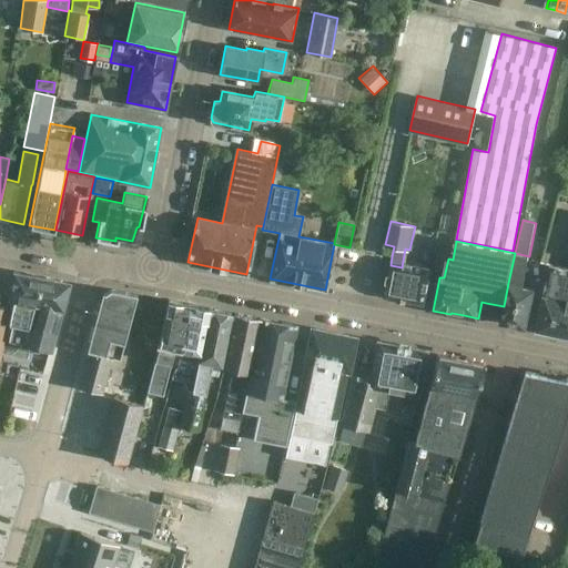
[(527,327),(535,288),(523,286),(529,256),(515,253),(508,283),(509,284),(501,322),(527,327)]
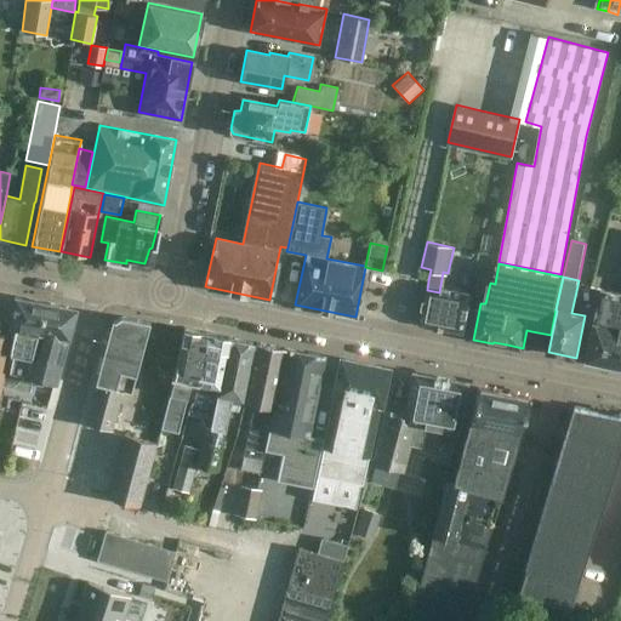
[(469,300),(439,292),(427,290),(420,323),(463,332),(469,300)]
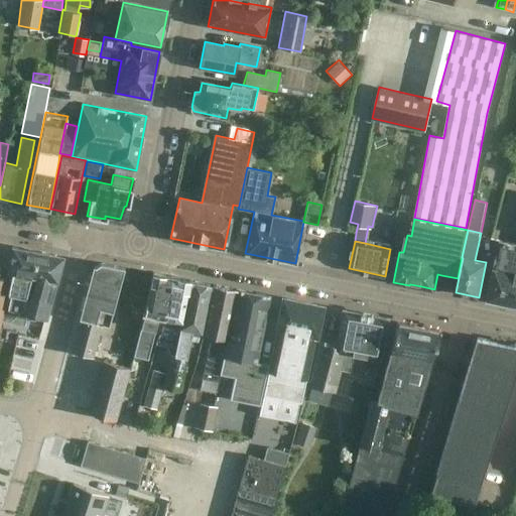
[(515,244),(501,241),(488,301),(515,306),(515,244)]
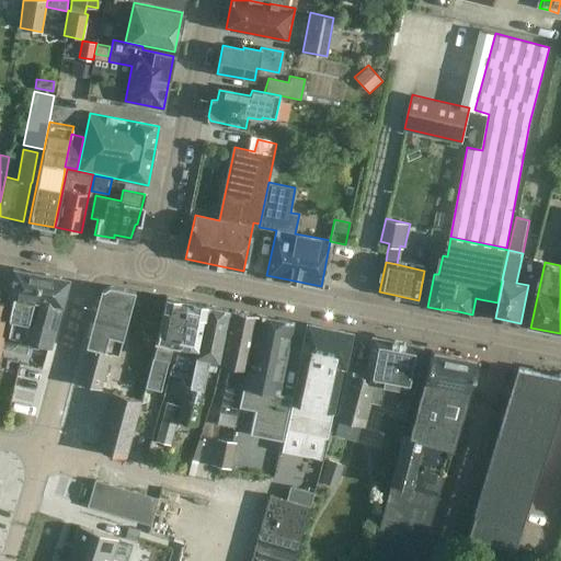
[(42,282),(43,275),(12,270),(8,295),(11,296),(9,306),(2,335),(10,338),(13,324),(18,325),(19,320),(29,322),(38,281),(42,282)]
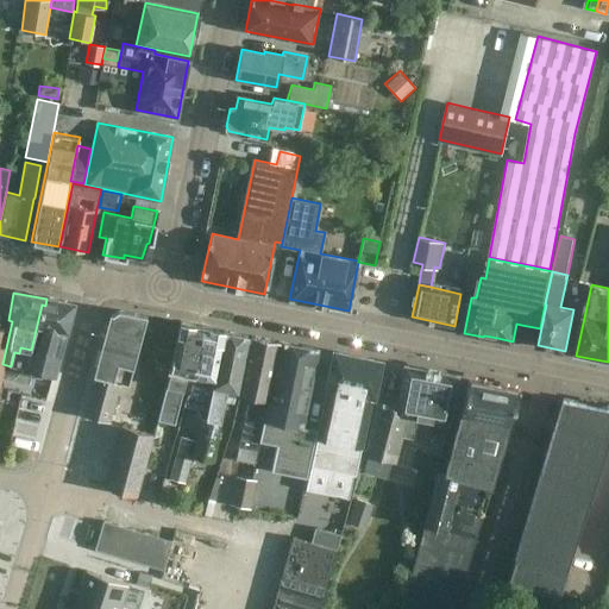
[(64,301),(46,299),(45,306),(42,305),(31,350),(20,347),(19,353),(14,352),(11,366),(2,364),(0,376),(0,377),(27,385),(31,370),(54,376),(70,313),(64,301)]
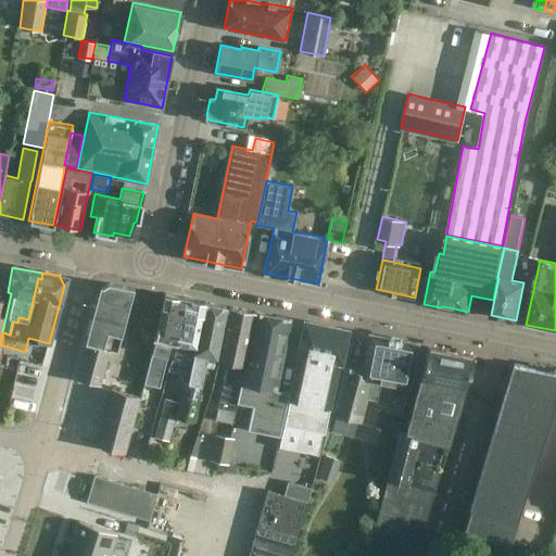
[(134,288),(108,282),(100,287),(76,379),(99,384),(108,349),(116,351),(134,288)]
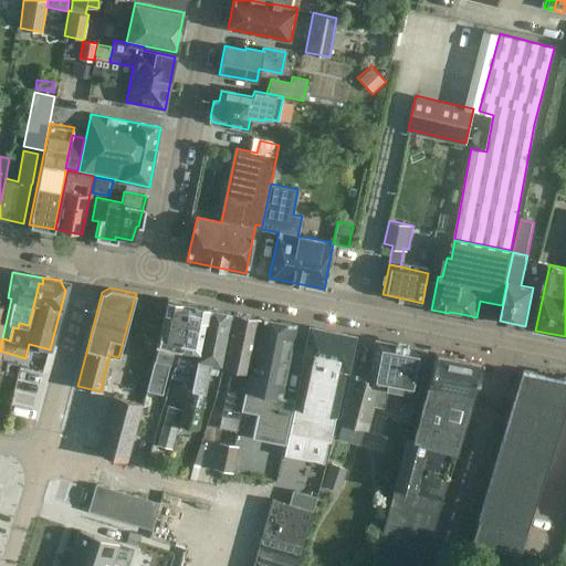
[(173,346),(177,346),(188,302),(167,297),(158,341),(144,396),(150,397),(152,391),(160,394),(173,346)]
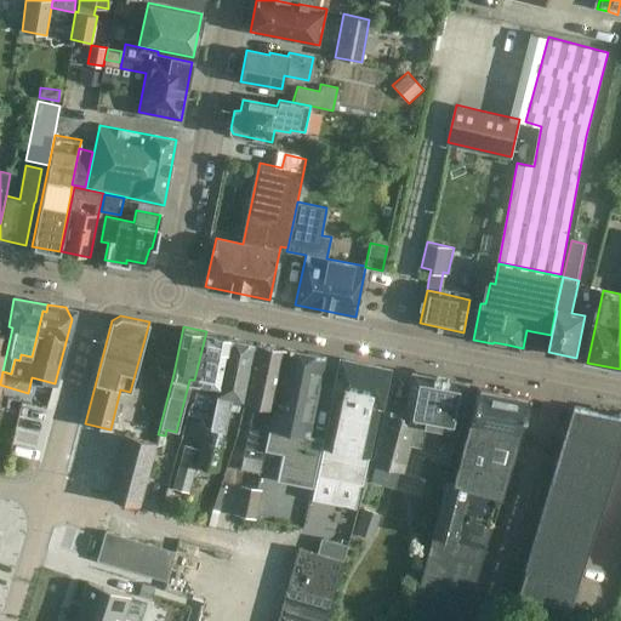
[(194,380),(192,388),(194,388),(205,391),(201,410),(199,421),(203,421),(203,426),(209,427),(228,336),(206,331),(194,380)]
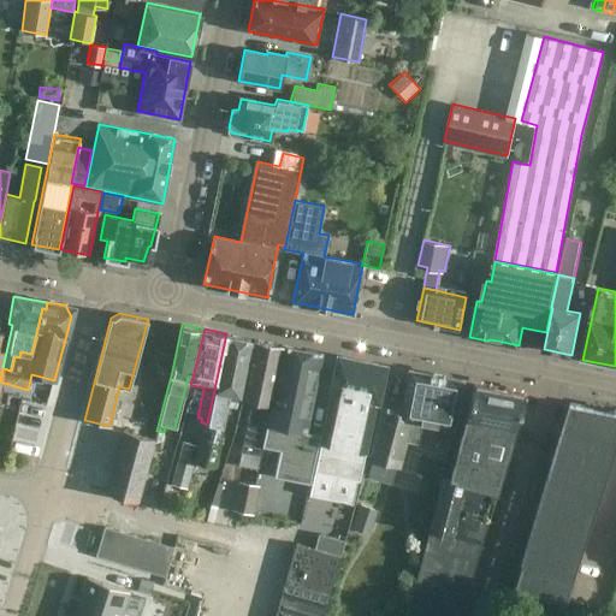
[(206,425),(220,427),(227,392),(238,394),(249,338),(226,333),(207,424),(206,425)]
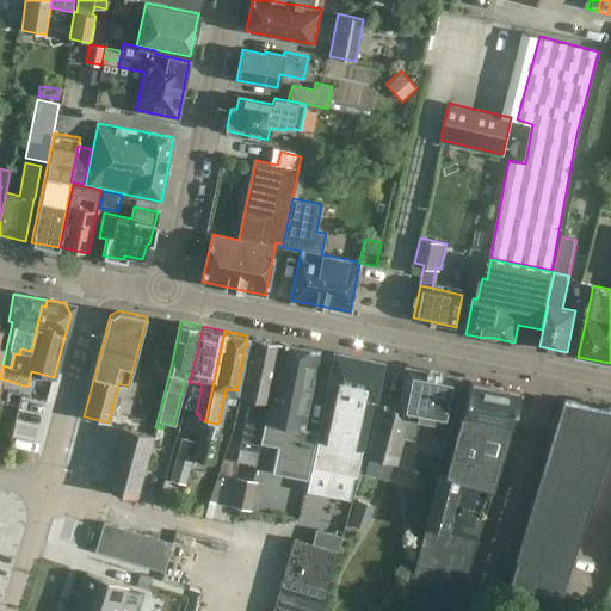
[(239,446),(235,460),(254,463),(257,451),(260,442),(278,341),(275,340),(251,335),(239,395),(248,396),(239,446)]
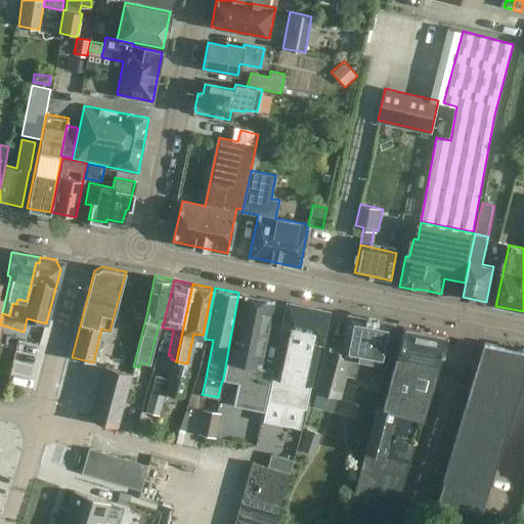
[(272,300),(238,293),(223,379),(237,382),(232,403),(263,410),(271,368),(259,366),(272,300)]
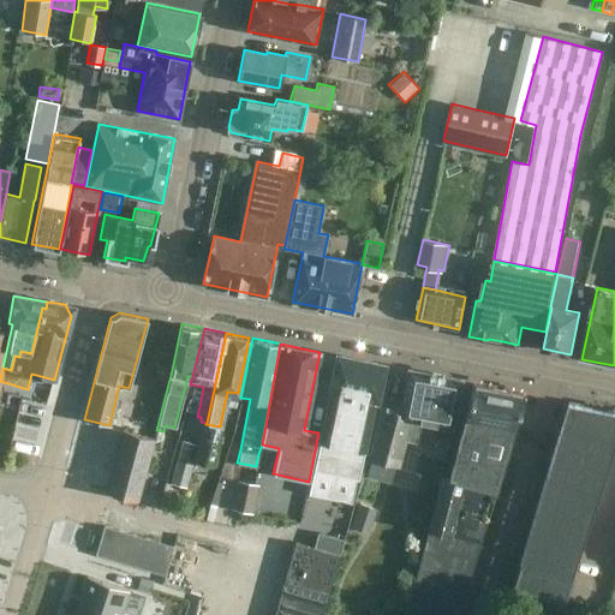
[(353,358),(336,354),(328,392),(330,393),(314,471),(315,471),(310,493),(350,502),(354,479),(358,481),(375,402),(378,402),(386,365),(359,359),(358,363),(353,362),(353,358)]
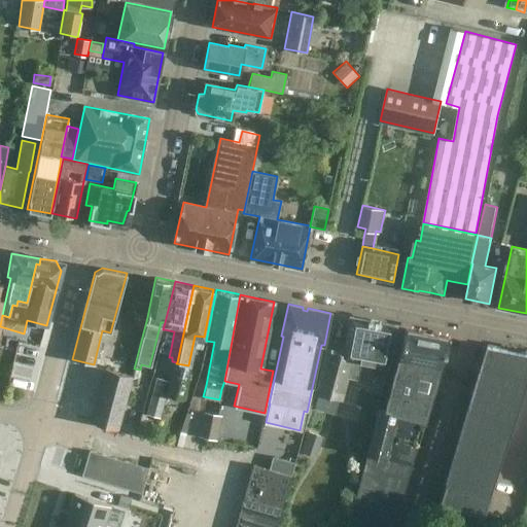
[(326,348),(325,350),(324,356),(315,393),(317,394),(338,399),(342,399),(347,377),(356,378),(360,360),(389,366),(395,326),(349,316),(344,351),(326,348)]
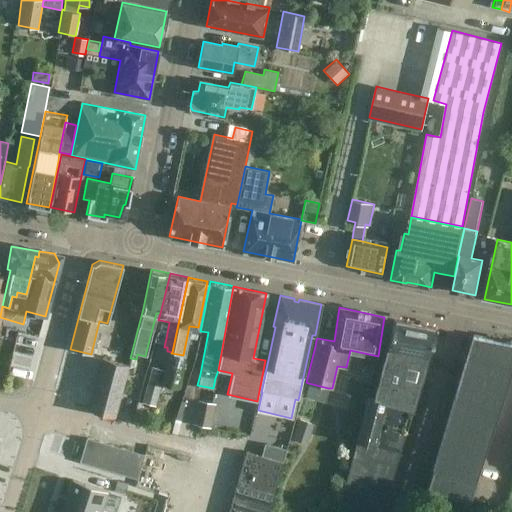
[(345,486),(344,488),(353,490),(384,498),(433,328),(415,323),(394,318),(373,397),(368,396),(345,486)]
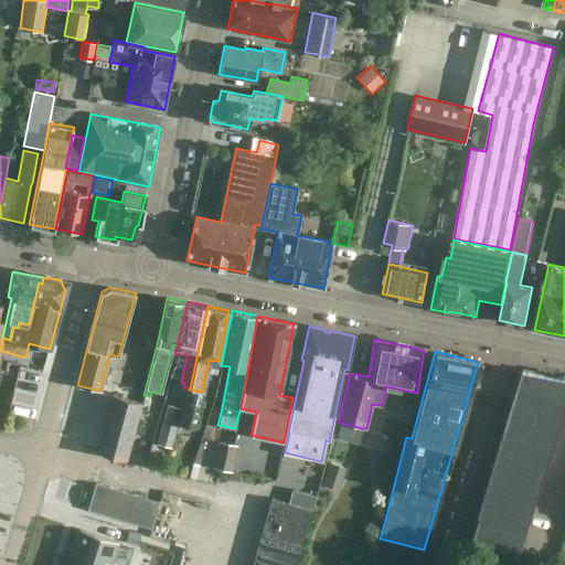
[(555,430),(558,430),(564,398),(564,381),(521,372),(471,536),(518,551),(555,430)]
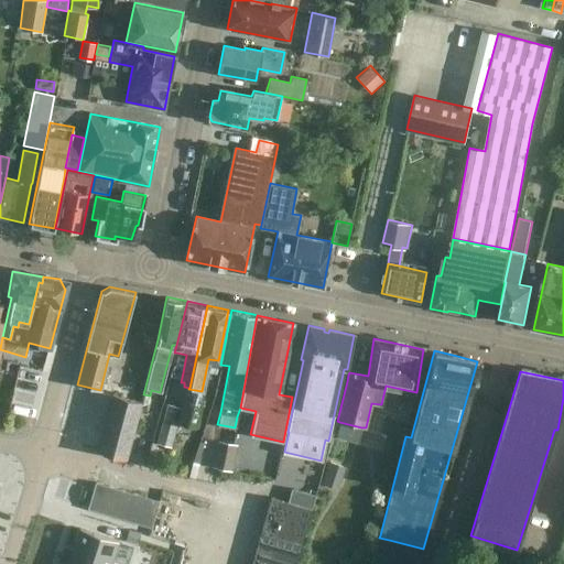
[(202,391),(188,389),(177,421),(195,425),(202,391)]
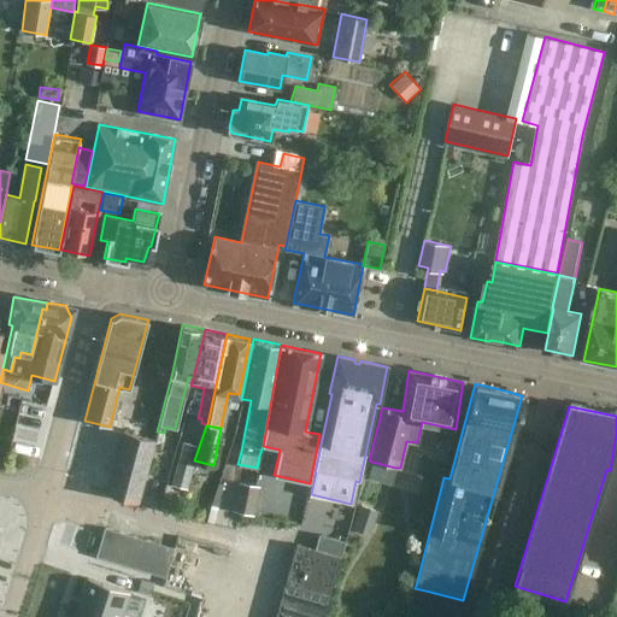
[(122,430),(105,493),(137,503),(146,475),(154,440),(122,430)]
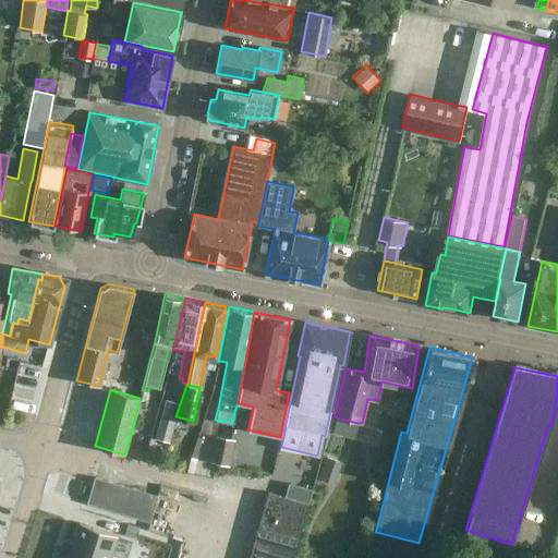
[(179,403),(165,399),(155,438),(168,443),(179,403)]
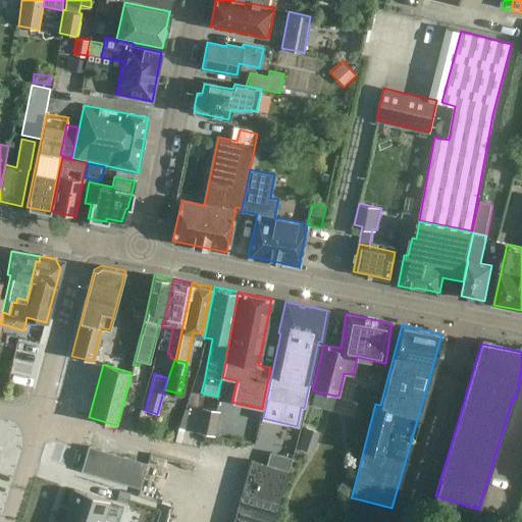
[(218,411),(204,408),(199,432),(213,435),(218,411)]
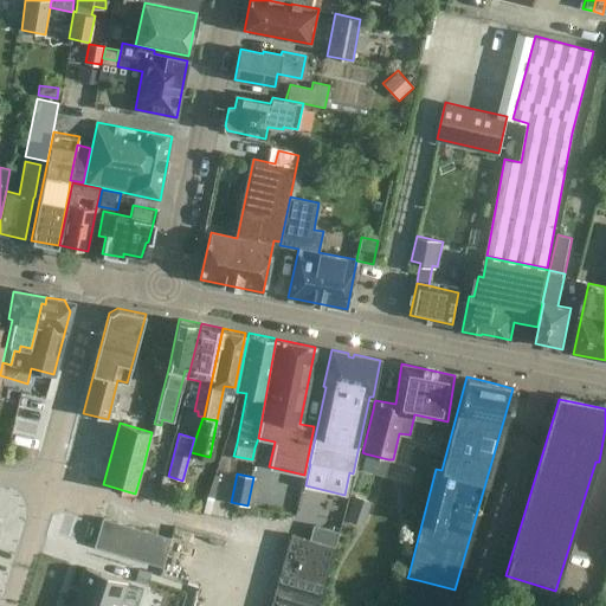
[(345,520),(363,526),(371,502),(352,496),(345,520)]
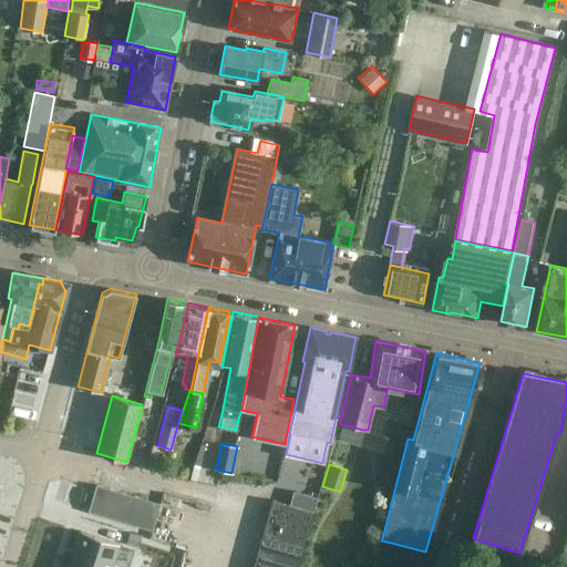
[(100,515),(107,488),(95,484),(86,512),(100,515)]
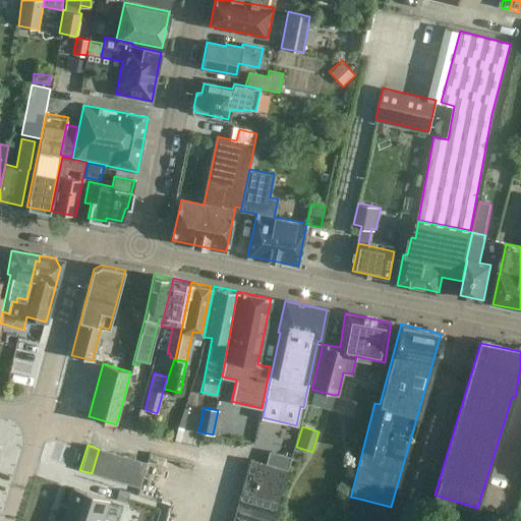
[(111,452),(99,449),(92,473),(104,477),(111,452)]
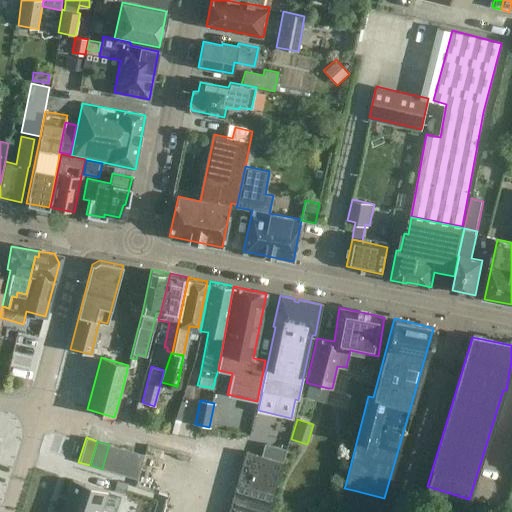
[(262,457),(282,462),(286,449),(266,443),(262,457)]
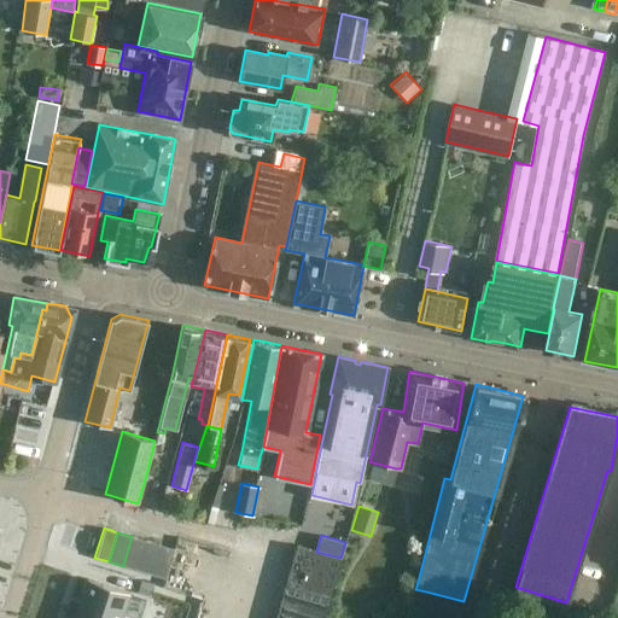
[(136,570),(145,541),(132,536),(123,566),(136,570)]
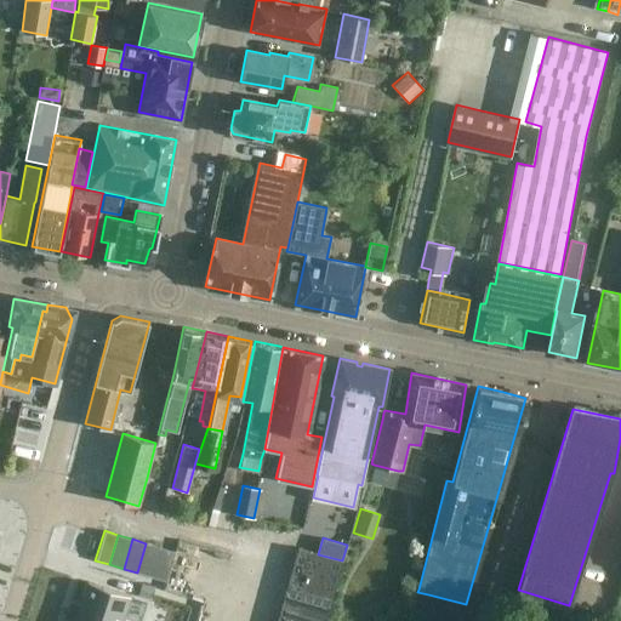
[(159,547),(146,543),(137,573),(151,577),(159,547)]
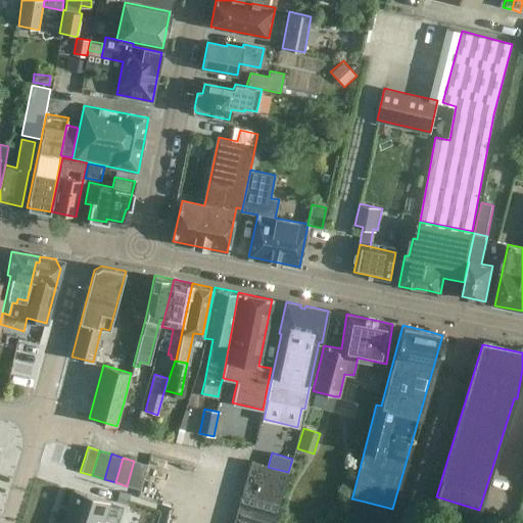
[(134,461),(127,486),(138,489),(141,481),(144,470),(146,465),(134,461)]
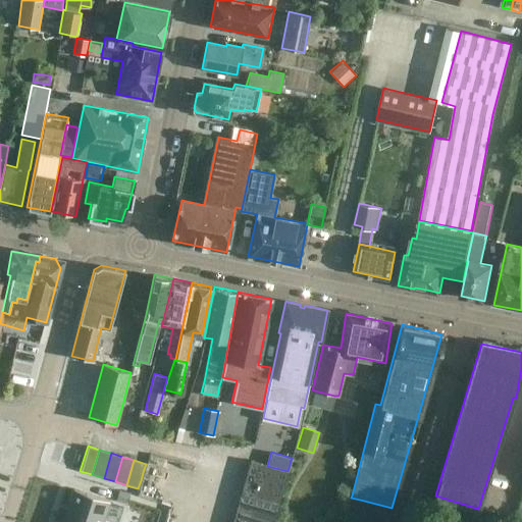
[(273,521),(289,471),(288,471),(267,466),(250,461),(232,521),(273,521)]
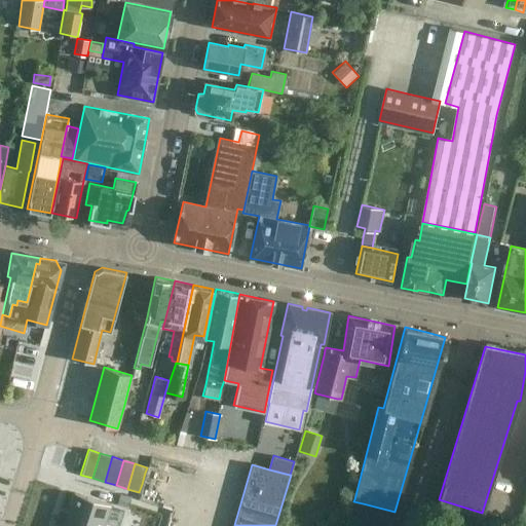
[(74,493),(65,522),(77,525),(103,525),(110,504),(74,493)]
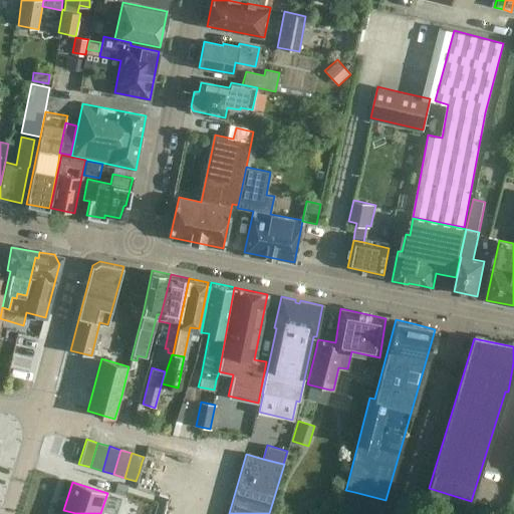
[(117,483),(114,493),(123,496),(126,486),(117,483)]
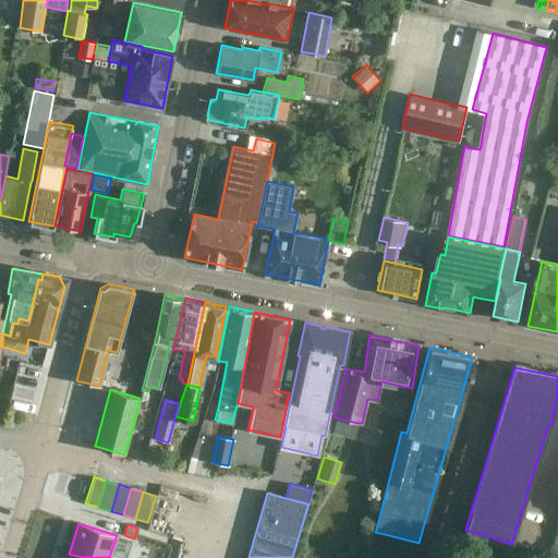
[(373,529),(364,557),(413,557),(419,543),(385,534),(375,532),(376,530),(373,529)]
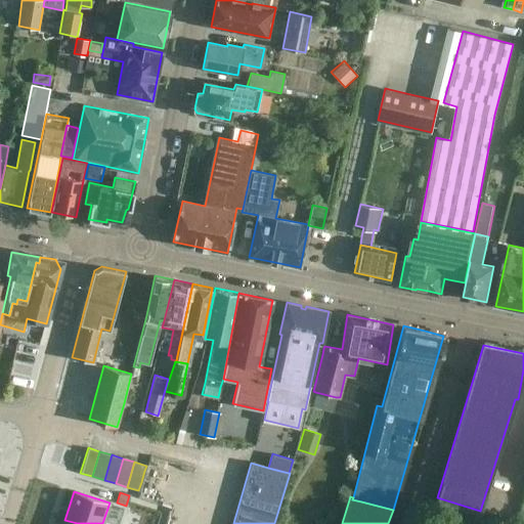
[(165,523),(168,510),(148,505),(143,523),(165,523)]
